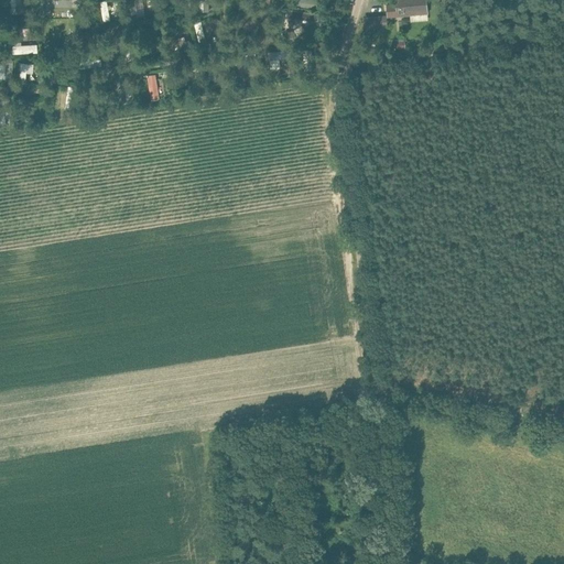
[(107,4),(114,3),(112,0),(101,0),(100,0),(104,21),(110,19),(107,4)]
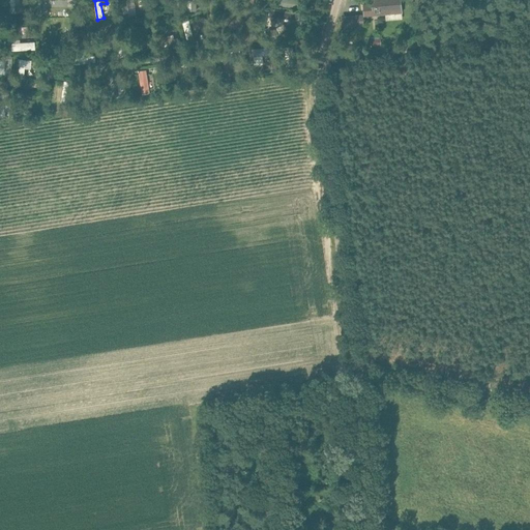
[(372,0),(373,4),(363,5),(363,11),(373,10),(374,15),(402,12),(400,0),(372,0)]
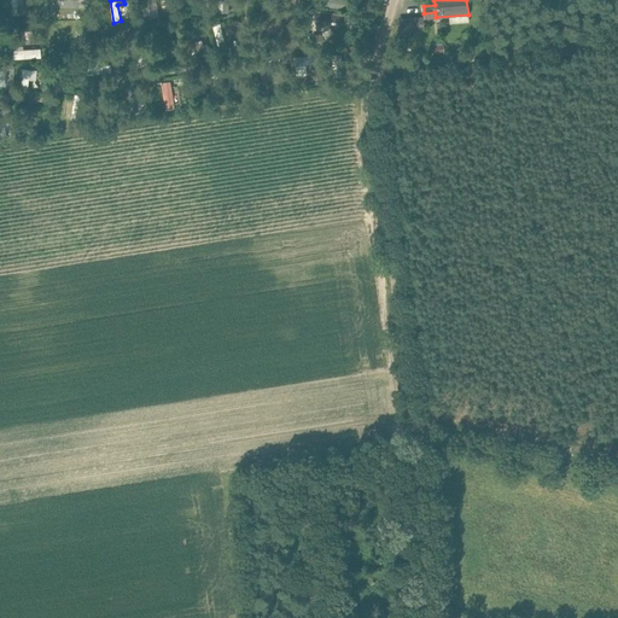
[(316,11),(315,21),(343,24),(343,23),(348,23),(349,16),(344,16),(344,15),(316,11)]
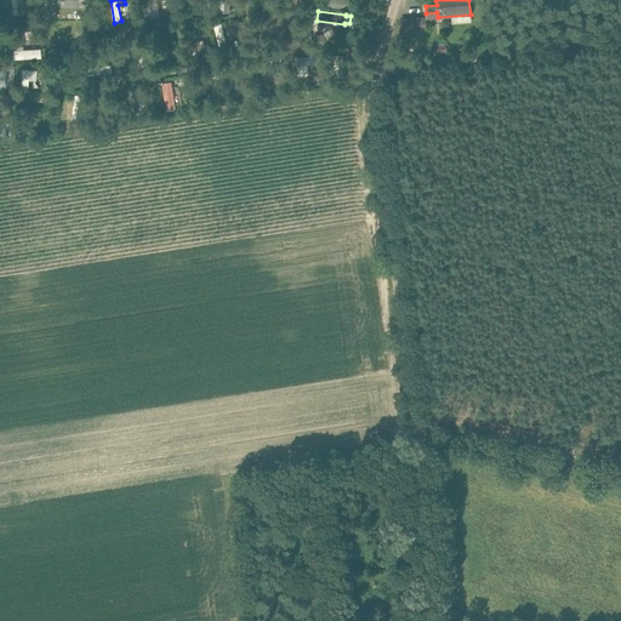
[(425,18),(404,20),(405,30),(426,29),(425,18)]
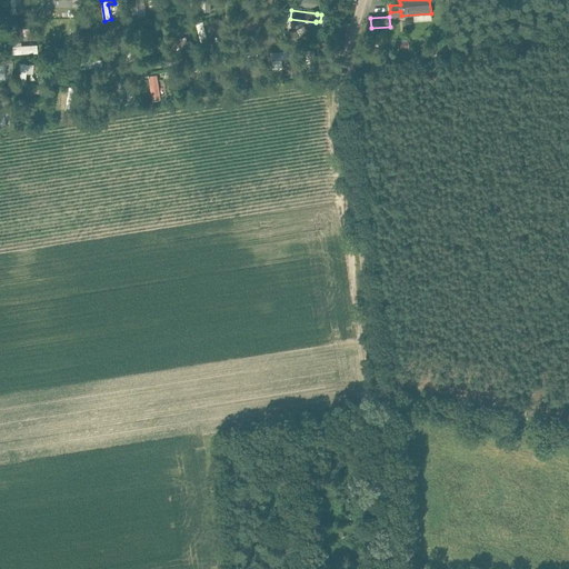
[(207,40),(202,21),(197,23),(201,41),(207,40)]
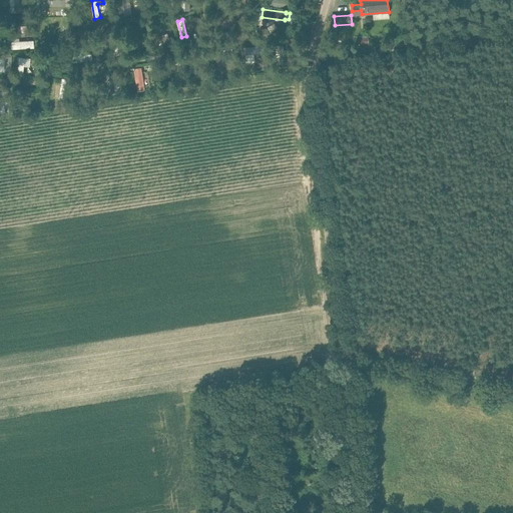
[(156,37),(158,45),(172,42),(170,33),(156,37)]
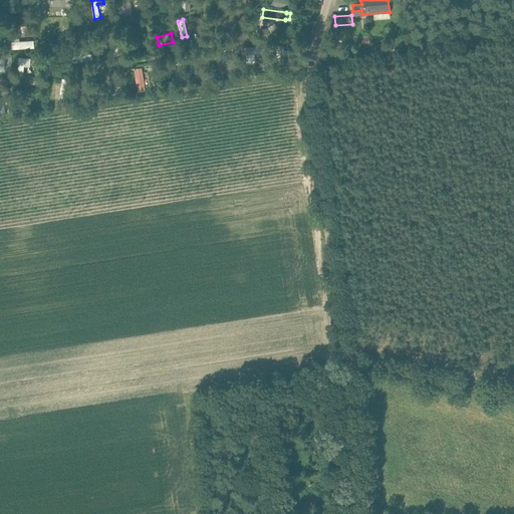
[(18,43),(10,44),(11,50),(33,48),(33,41),(18,41),(18,43)]
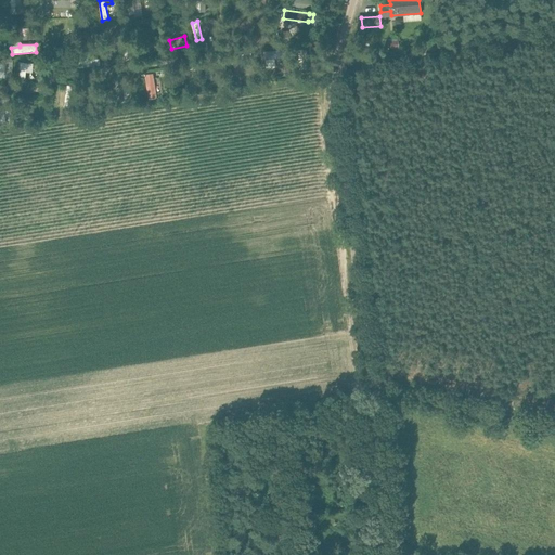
[(265,60),(285,59),(285,49),(265,50),(265,60)]
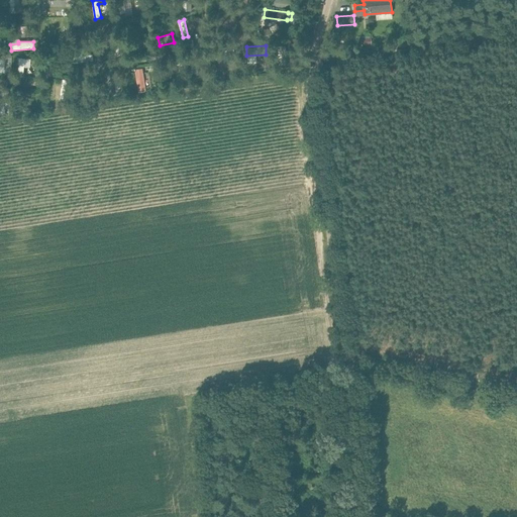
[(5,57),(3,76),(10,76),(11,57),(5,57)]
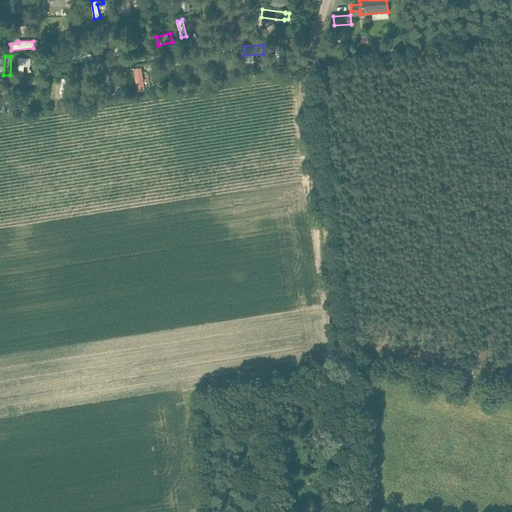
[(23,65),(30,66),(30,57),(18,57),(18,71),(23,71),(23,65)]
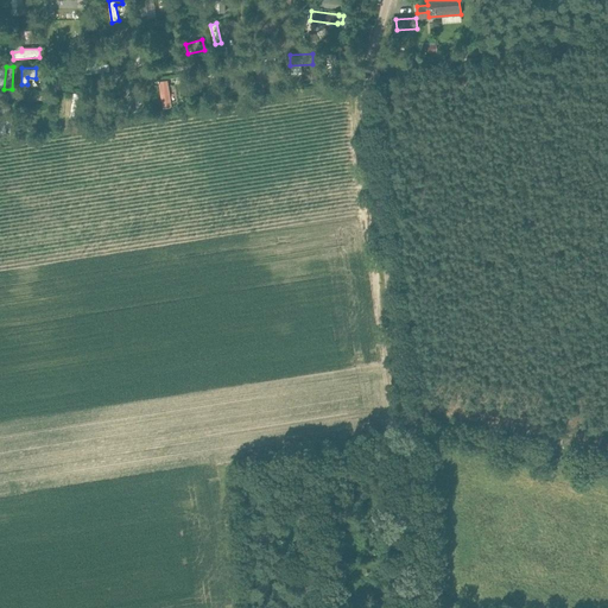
[(170,80),(160,80),(163,107),(171,107),(170,80)]
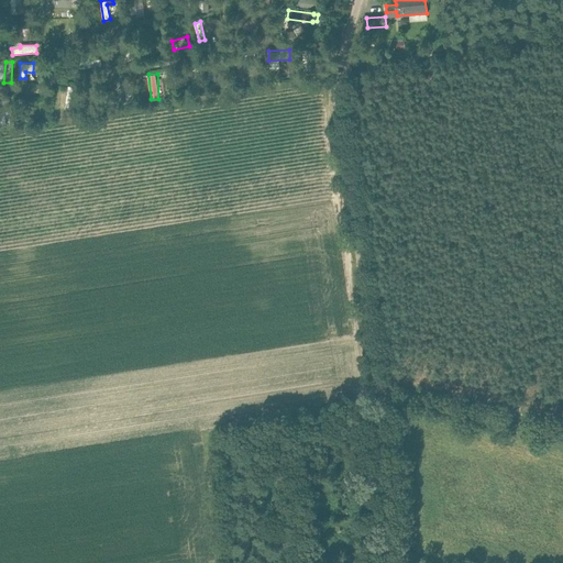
[(61,107),(73,107),(73,86),(61,86),(61,107)]
